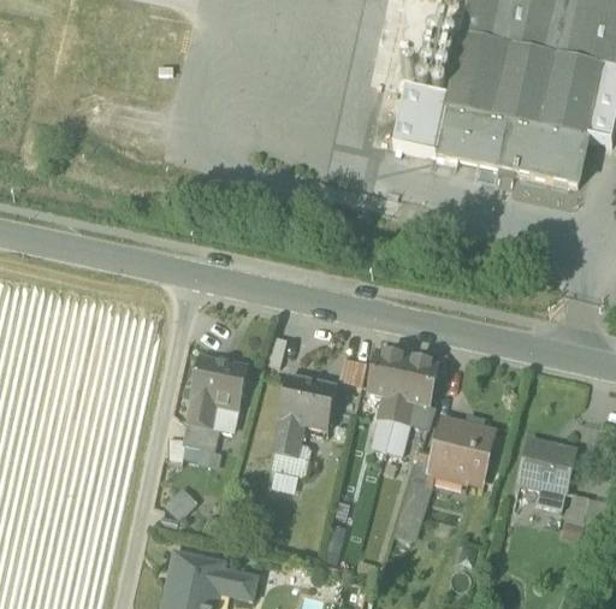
[(448,100),(446,108),(508,122),(562,134),(564,122),(590,128),(603,70),(615,72),(615,0),(469,0),(468,5),(462,35),(448,100)]
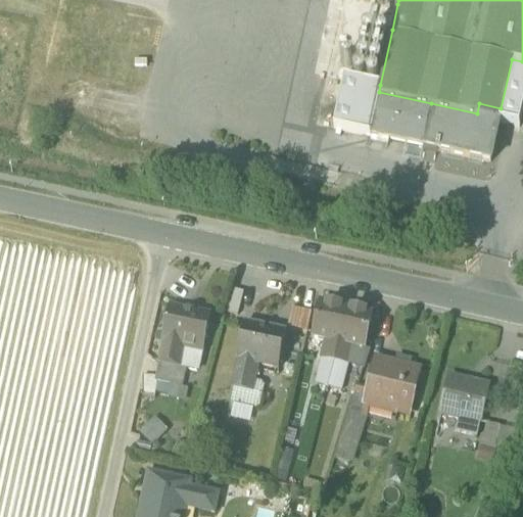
[(363,24),(357,50),(350,78),(380,85),(392,30),(363,24)]
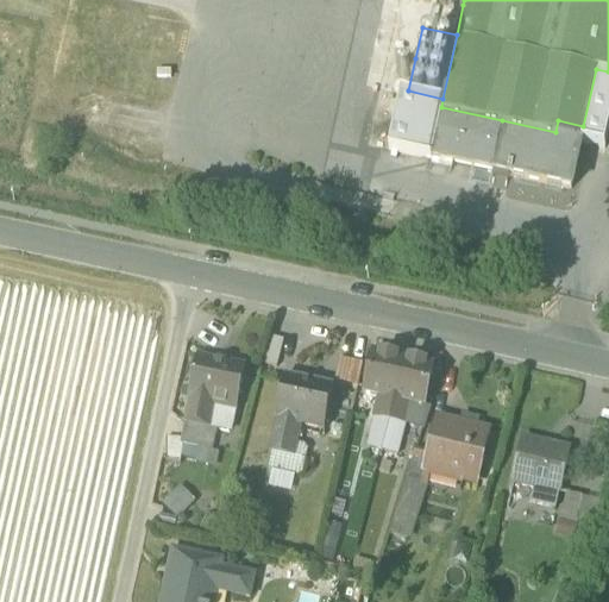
[(401,88),(408,91),(415,58),(396,54),(389,87),(401,89),(401,88)]
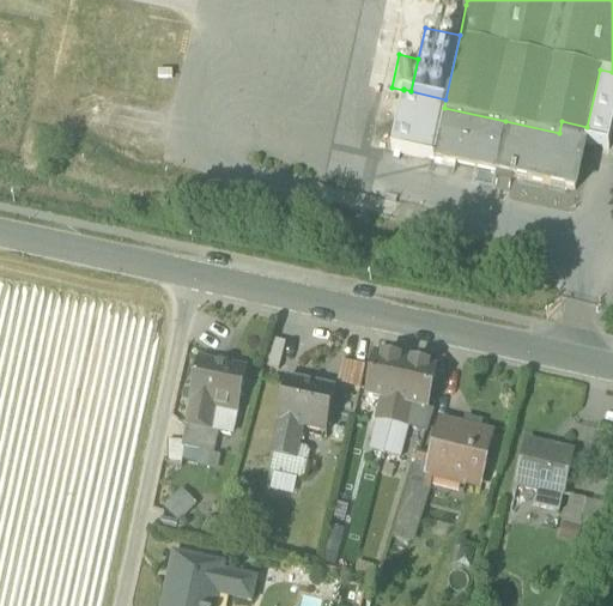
[(587,127),(584,139),(607,144),(612,117),(612,72),(600,70),(587,127)]
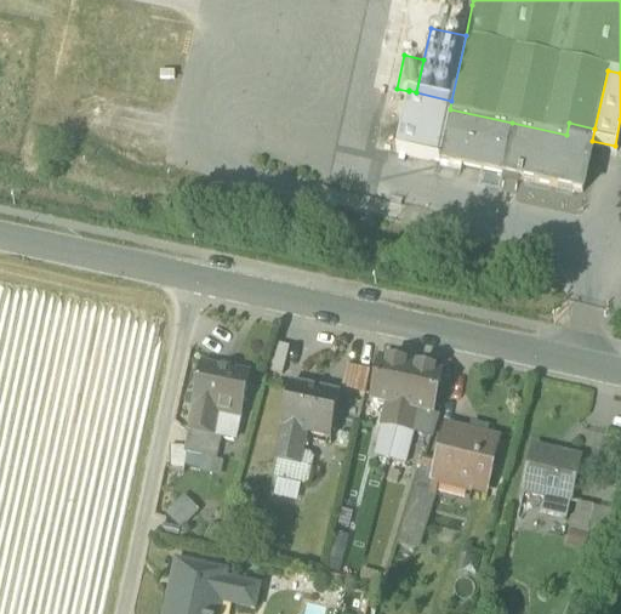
[(450,109),(451,101),(416,92),(409,90),(409,91),(397,148),(439,157),(450,109)]
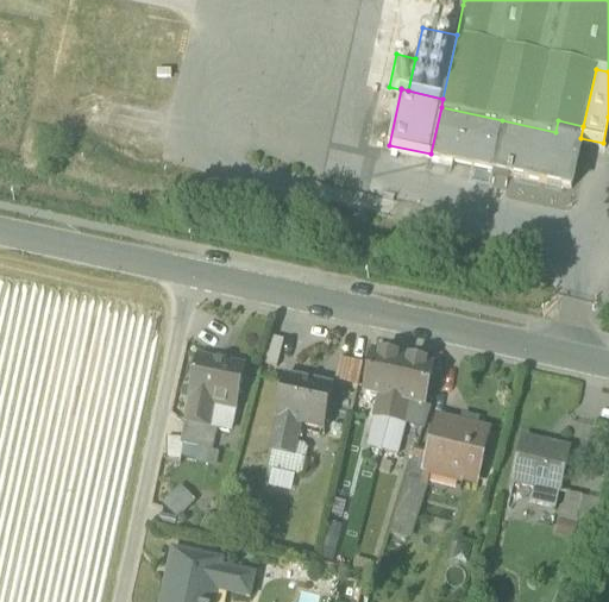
[(431,154),(493,167),(502,120),(441,107),(431,154)]
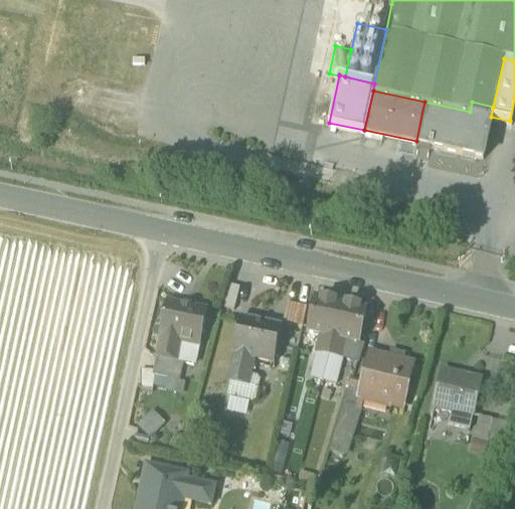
[(470,112),(424,102),(416,141),(483,156),(491,117),(493,107),(472,102),(470,112)]
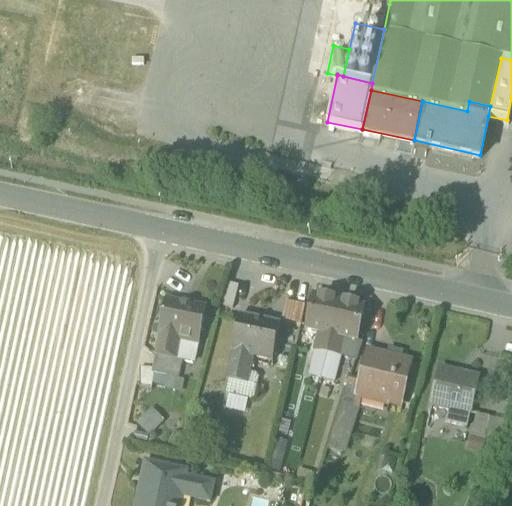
[(221,301),(232,304),(238,282),(227,279),(221,301)]
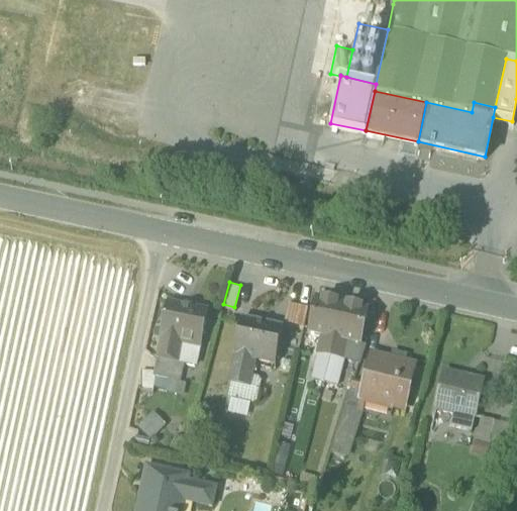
[(321,334),(333,336),(341,302),(317,296),(309,331),(321,334)]
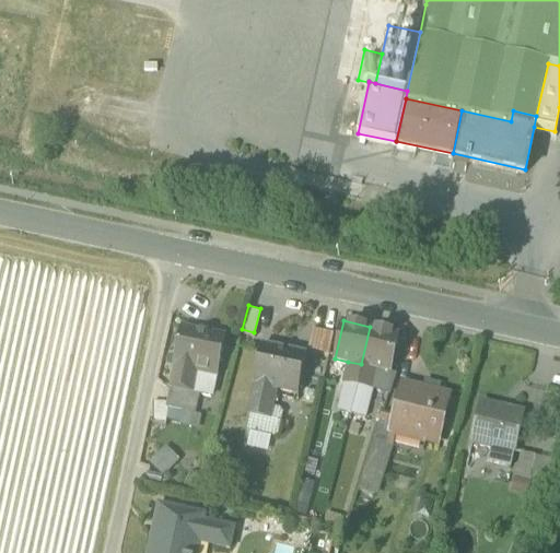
[(174,361),(195,365),(217,369),(224,331),(182,322),(174,361)]
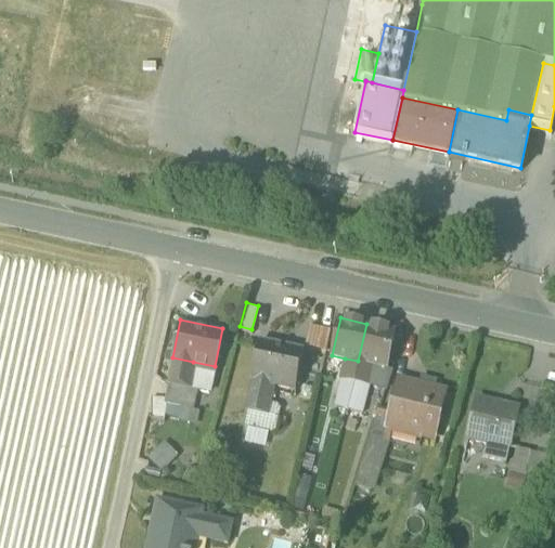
[(305,342),(325,348),(331,326),(309,322),(305,342)]
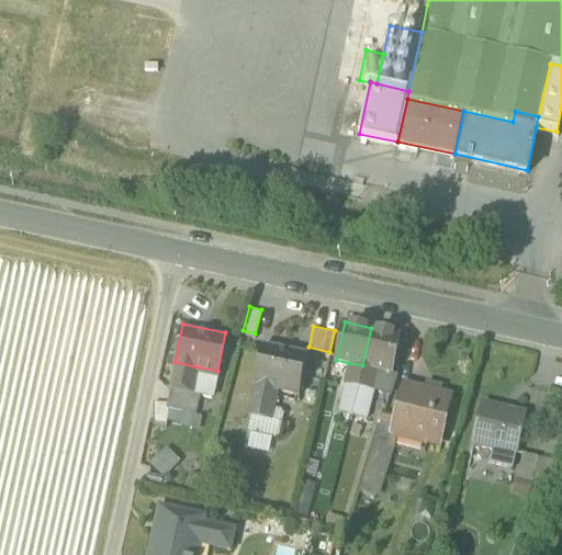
[(400,335),(371,328),(362,365),(379,370),(392,372),(400,335)]
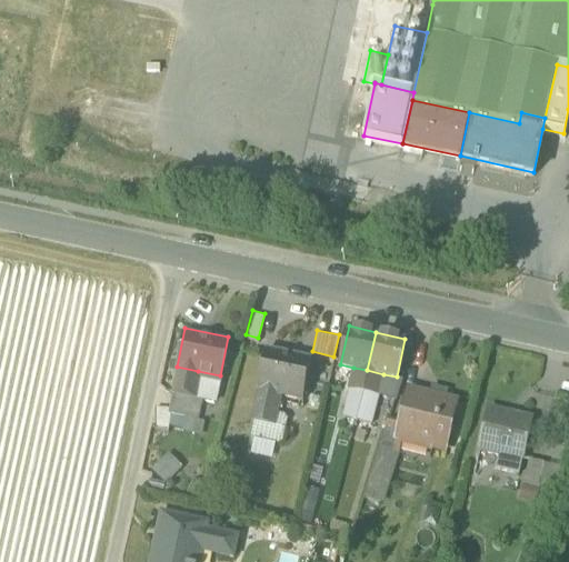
[(257,385),(257,387),(281,391),(302,395),(311,357),(265,347),(257,385)]
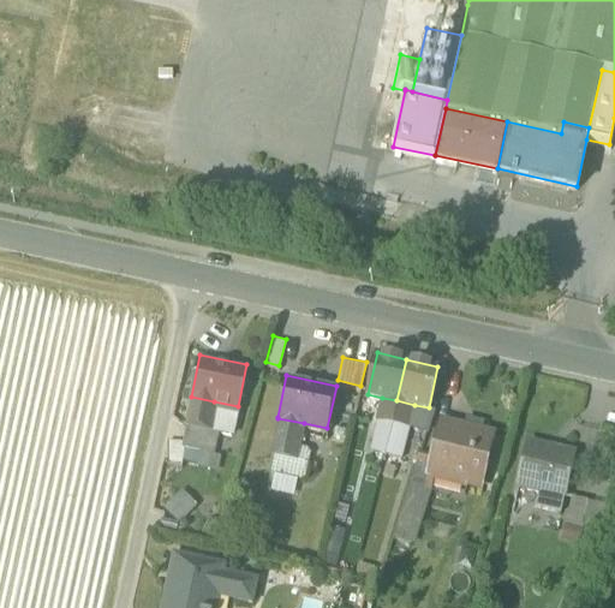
[(209,425),(214,401),(191,397),(186,421),(209,425)]
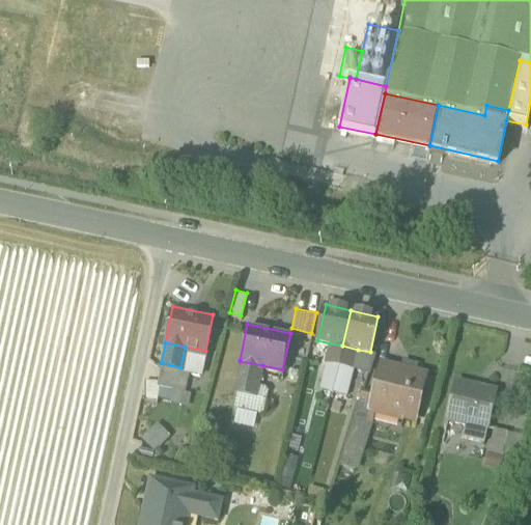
[(330,343),(327,359),(339,362),(342,346),(330,343)]
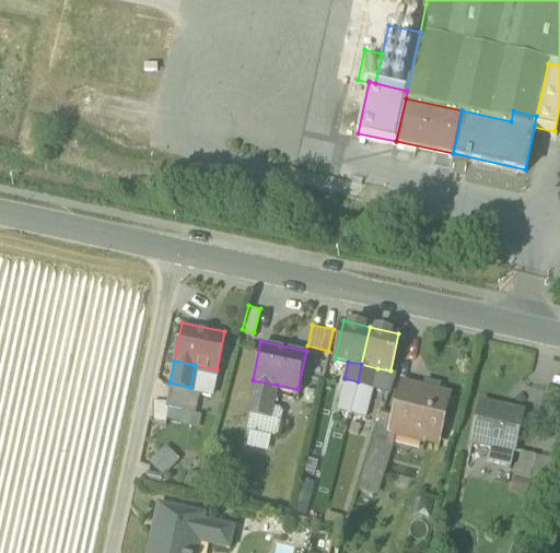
[(358,381),(374,385),(377,368),(361,364),(358,381)]
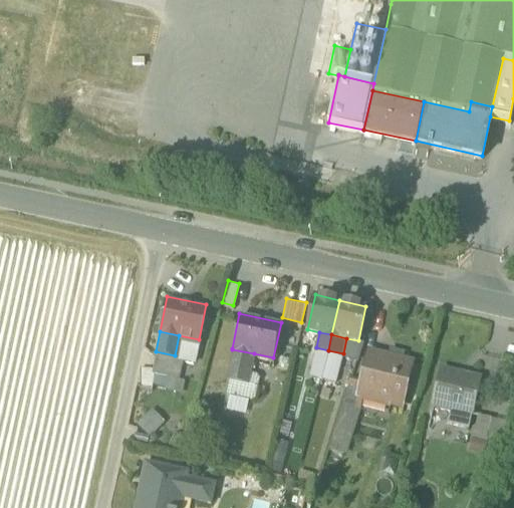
[(179,356),(195,359),(199,339),(179,335),(175,355),(179,356)]
